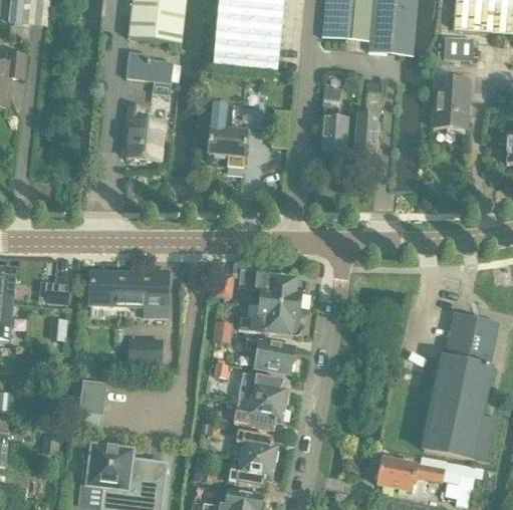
[(12,0),(9,21),(22,23),(25,0),(12,0)]
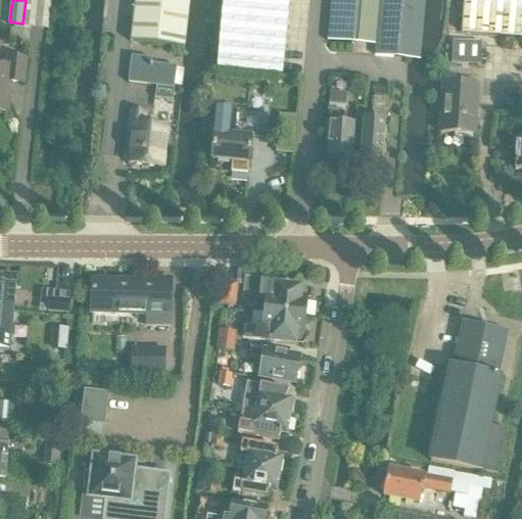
[(136,0),(131,39),(183,46),(189,0),(136,0)]
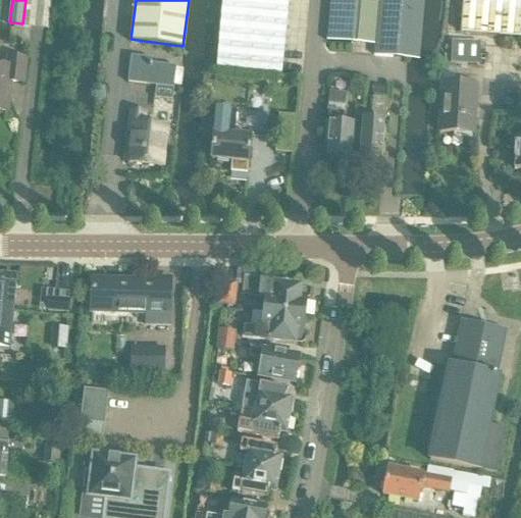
[(222,0),(216,64),(282,70),(282,68),(285,30),(288,0),(222,0)]
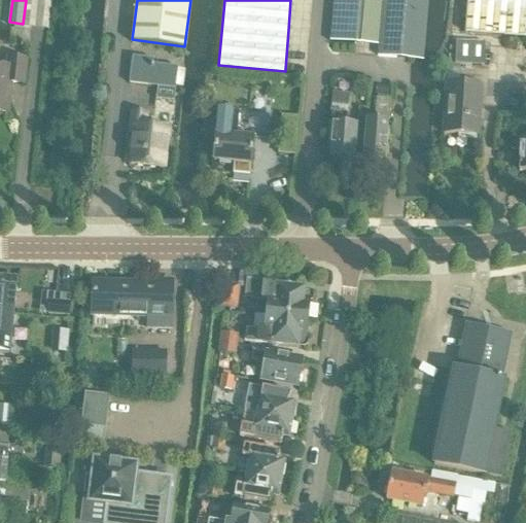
[(360,41),(364,0),(332,0),(329,38),(360,41)]
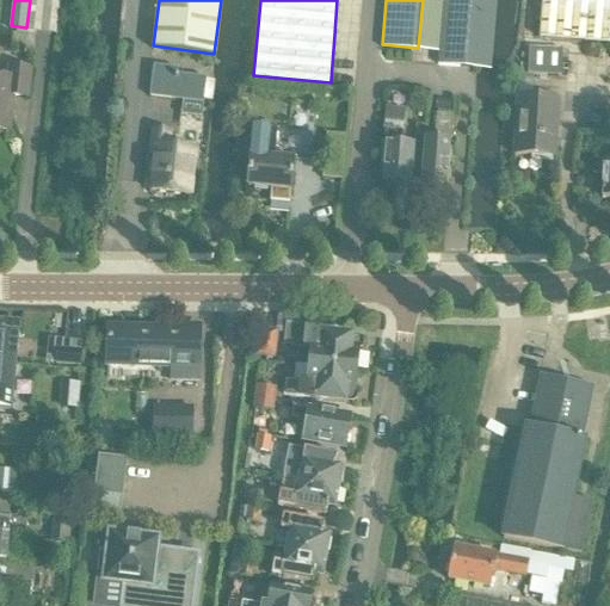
[(444,0),(439,61),(478,65),(485,0),(444,0)]
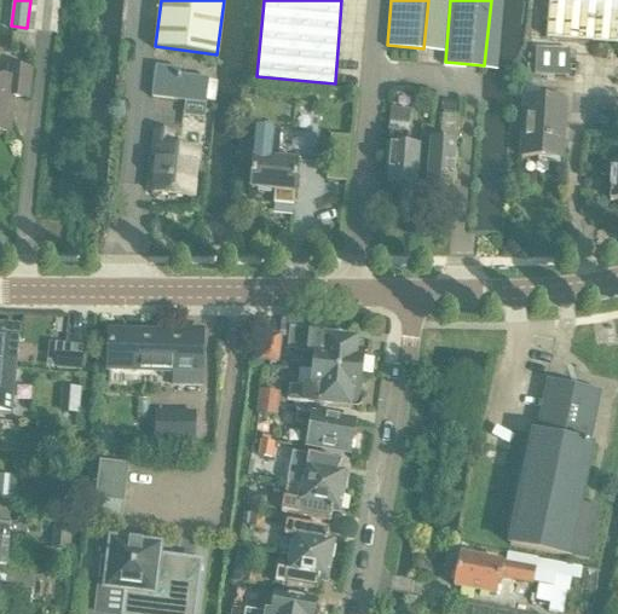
[(550,0),(547,34),(617,39),(617,0),(550,0)]
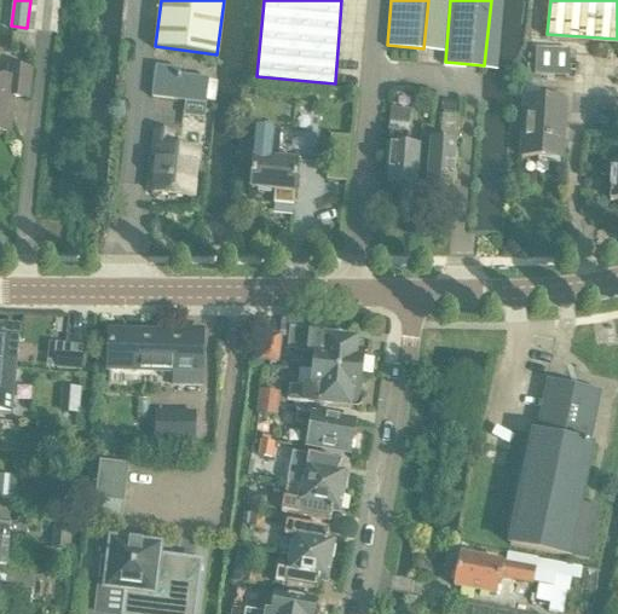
[(570,46),(536,44),(535,71),(569,73),(570,46)]
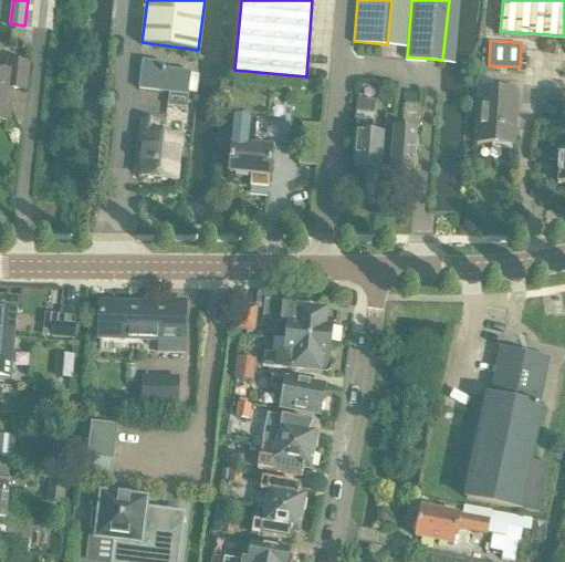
[(0,116),(8,117),(11,85),(24,86),(28,60),(9,58),(8,69),(0,68),(0,116)]
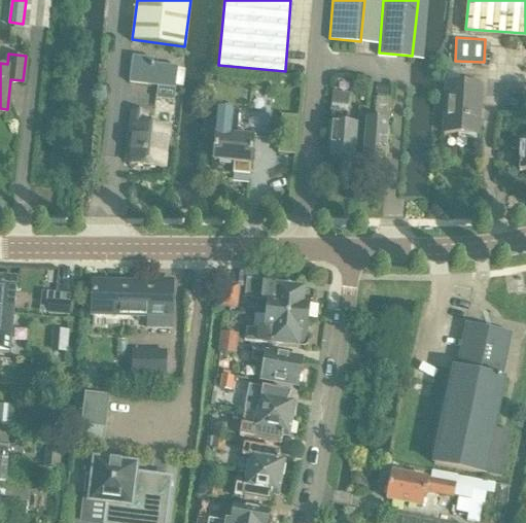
[(152,62),(153,57),(133,54),(130,80),(175,86),(178,65),(152,62)]
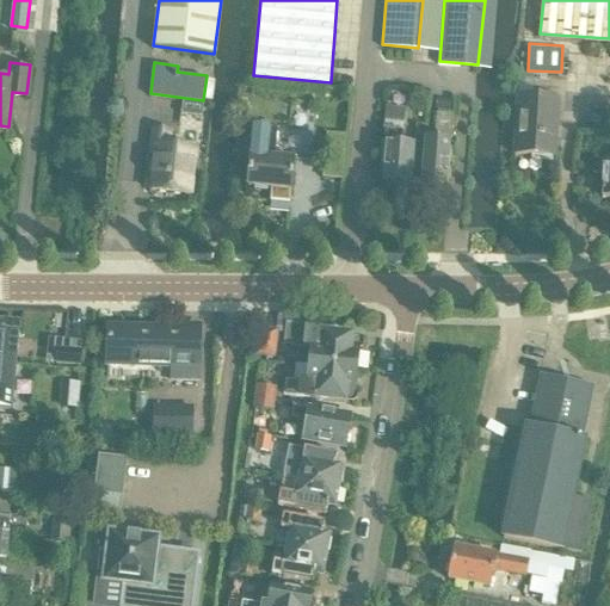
[(556,94),(533,93),(534,70),(519,70),(518,93),(517,93),(515,150),(555,152),(556,94)]
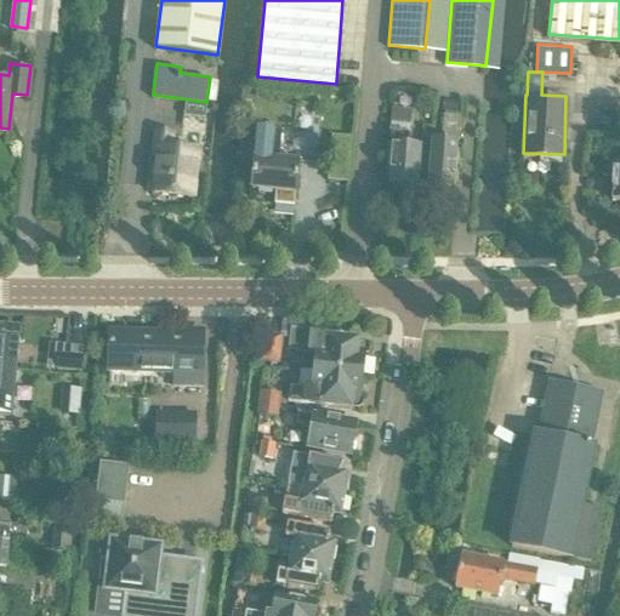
[(445,100),(444,109),(459,110),(460,100),(445,100)]
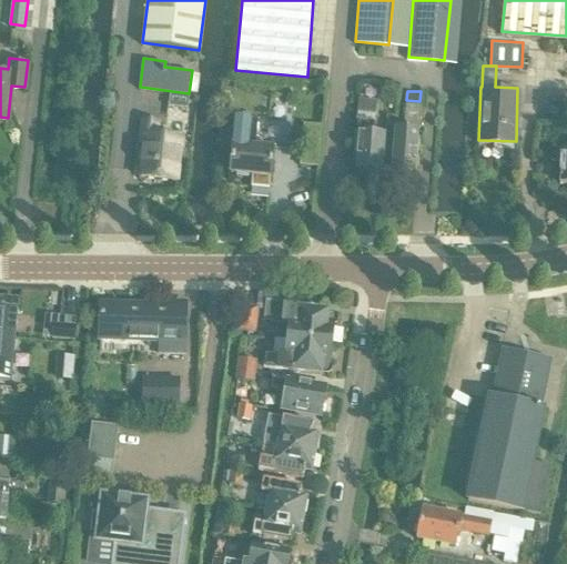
[(385,131),(373,130),(376,98),(358,97),(356,118),(358,118),(354,167),(382,169),(385,131)]
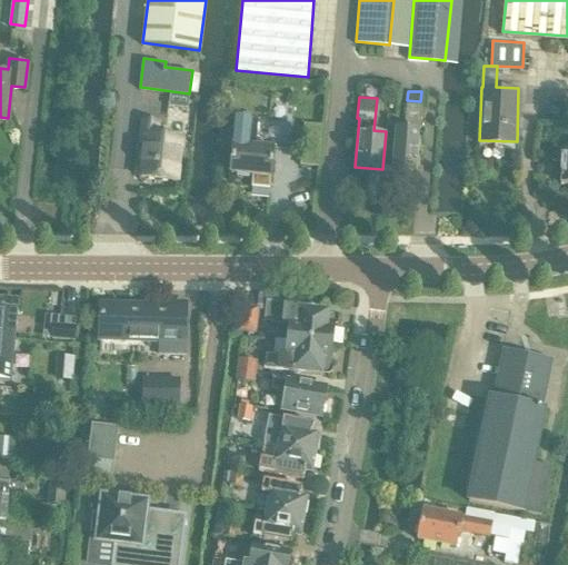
[(407,102),(405,127),(395,126),(391,169),(416,171),(421,103),(407,102)]
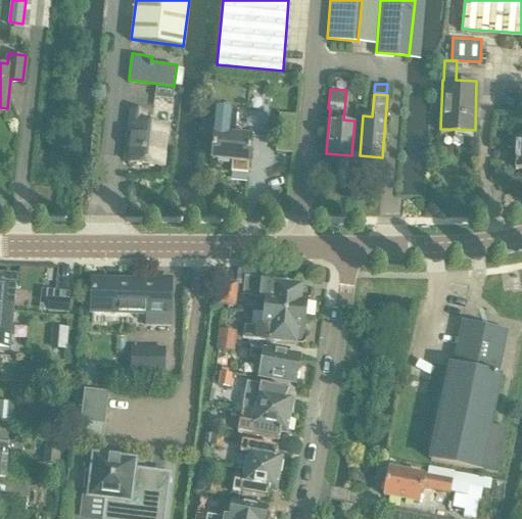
[(215,130),(212,156),(220,156),(219,159),(229,160),(230,157),(234,158),(233,169),(249,170),(250,160),(252,134),(228,131),(230,119),(237,120),(238,107),(219,105),(217,130),(215,130)]
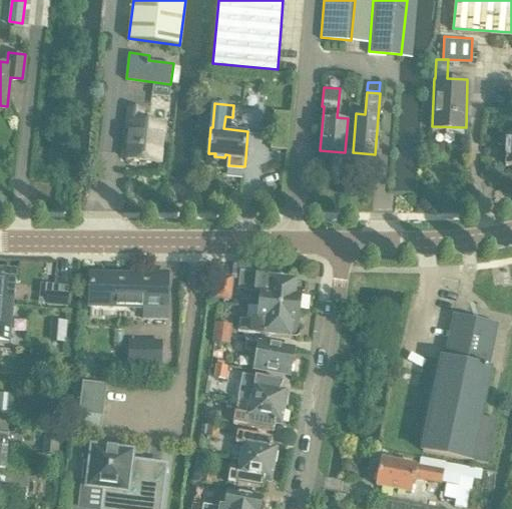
[(163,123),(140,120),(142,107),(128,106),(127,119),(130,120),(126,157),(159,161),(163,123)]
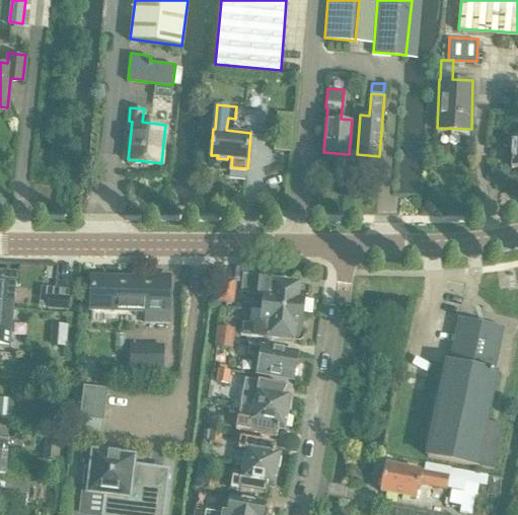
[(277,135),(275,148),(291,150),(293,136),(277,135)]
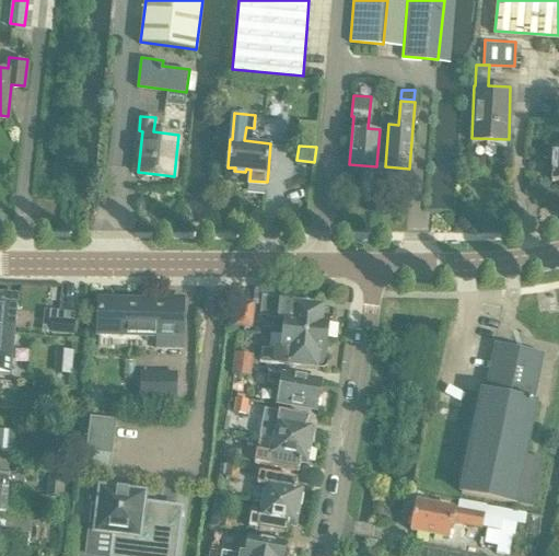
[(255,284),(253,302),(263,303),(261,312),(266,313),(283,314),(282,333),(326,337),(328,317),(322,317),(323,307),(295,303),(295,300),(277,298),(278,286),(255,284)]
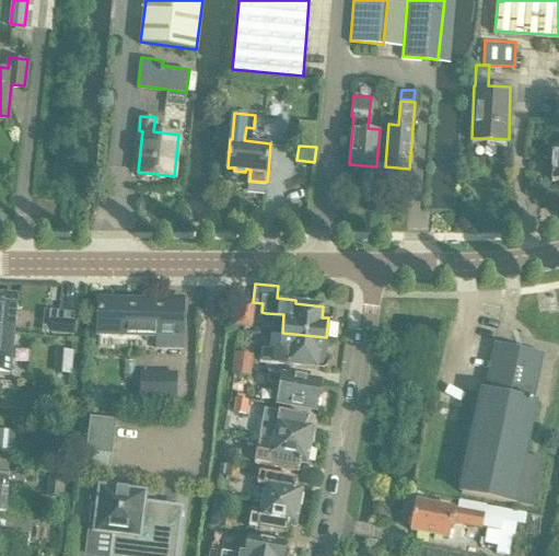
[(0,326),(14,327),(18,292),(0,290),(0,326)]
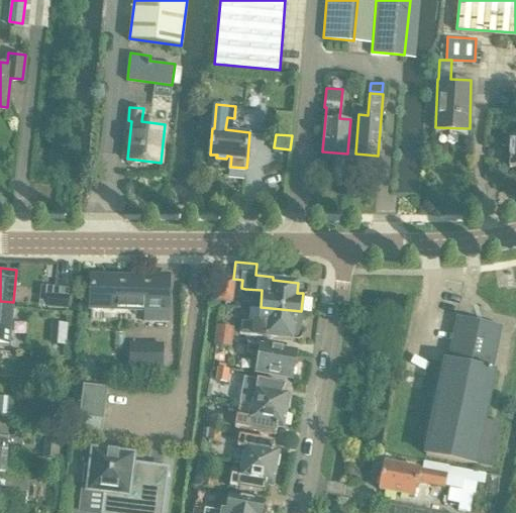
[(167,281),(141,281),(141,276),(91,274),(91,306),(143,307),(143,319),(167,319),(168,277),(167,276),(167,281)]
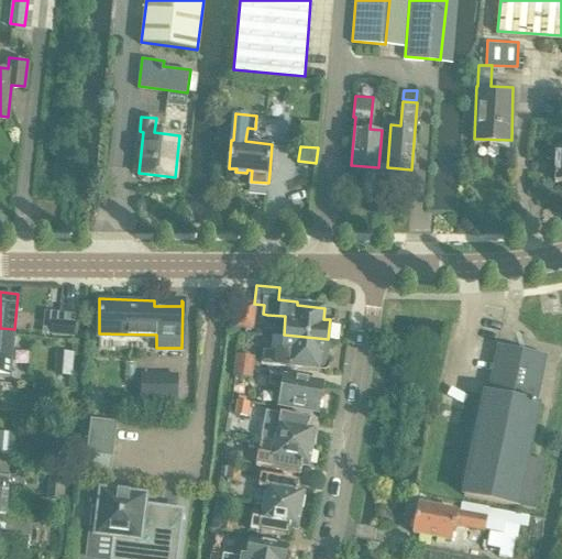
[(241,303),(239,324),(240,325),(242,325),(252,326),(254,304),(251,304),(244,303),(241,303)]
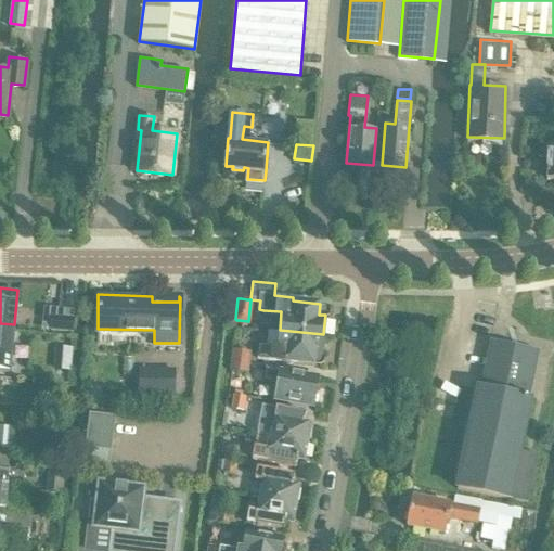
[(52,314),(51,327),(73,330),(74,316),(52,314)]
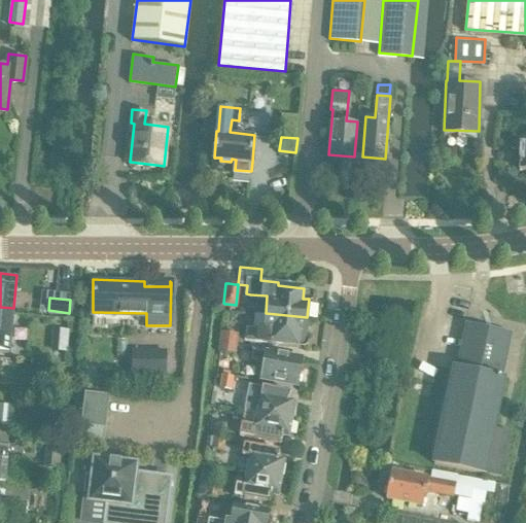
[(0,307),(0,349),(10,350),(13,308),(0,307)]
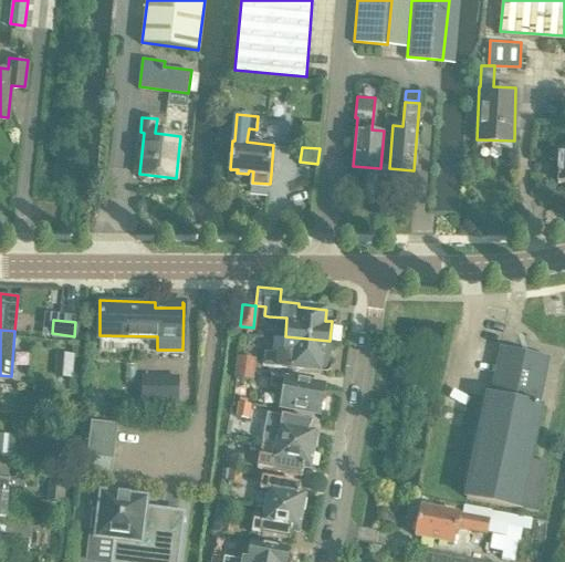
[(265,352),(263,364),(321,371),(322,360),(327,360),(330,341),(285,336),(283,354),(265,352)]
